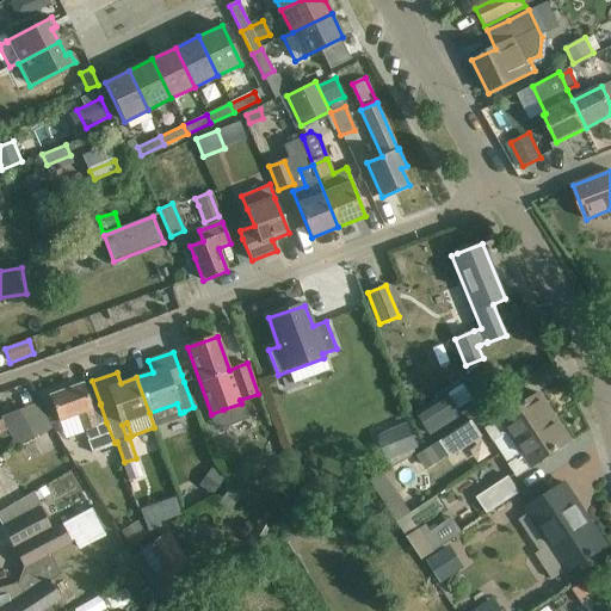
[(82,384),(49,396),(57,419),(59,421),(78,414),(85,432),(92,454),(96,452),(115,445),(115,443),(106,423),(98,425),(82,384)]
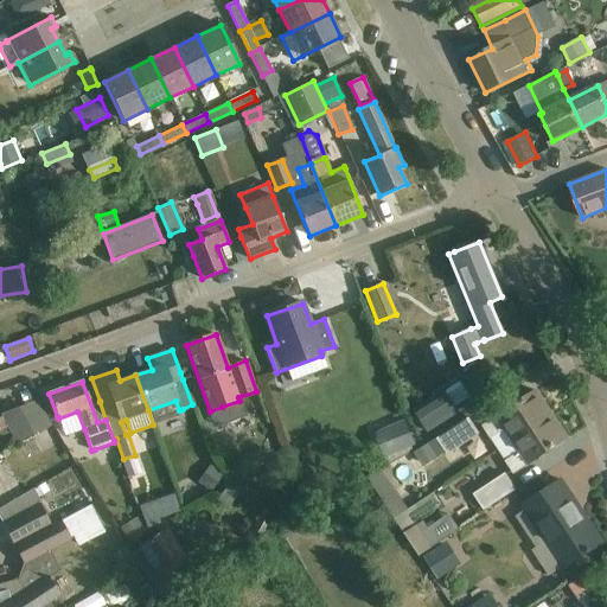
[(442,391),(414,409),(428,432),(457,414),(442,391)]
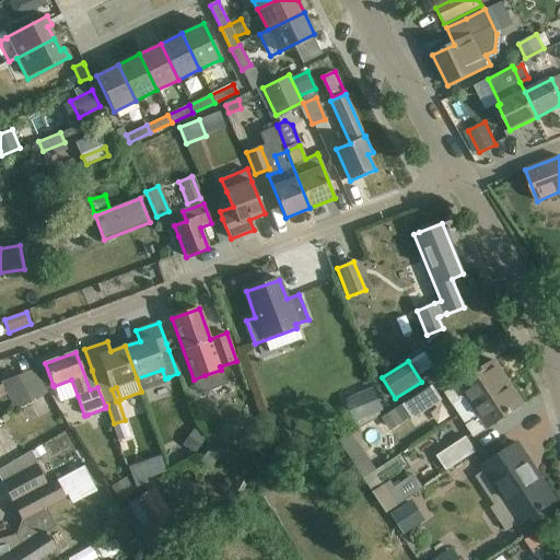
[(496,361),(477,373),(446,393),(454,404),(466,395),(474,407),(510,383),(496,361)]
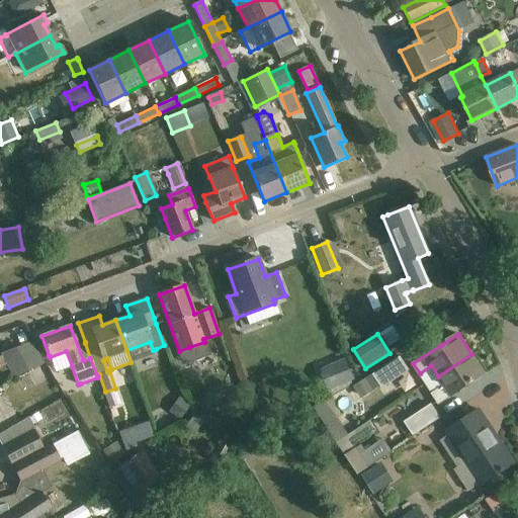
[(32,343),(2,354),(14,378),(44,364),(32,343)]
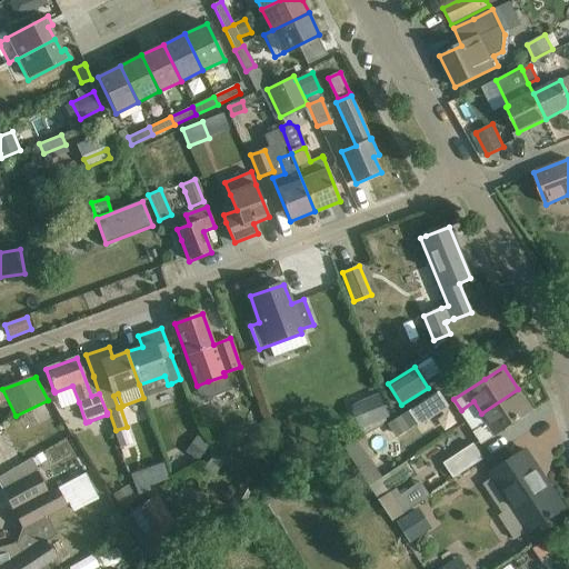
[(518,389),(481,413),(488,423),(475,431),(483,443),(532,411),(518,389)]
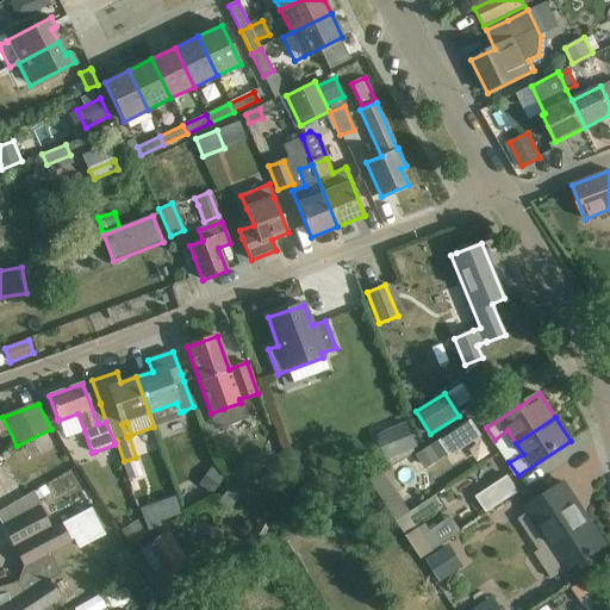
[(427,470),(449,454),(450,456),(483,435),(472,419),(441,441),(440,440),(417,455),(427,470)]
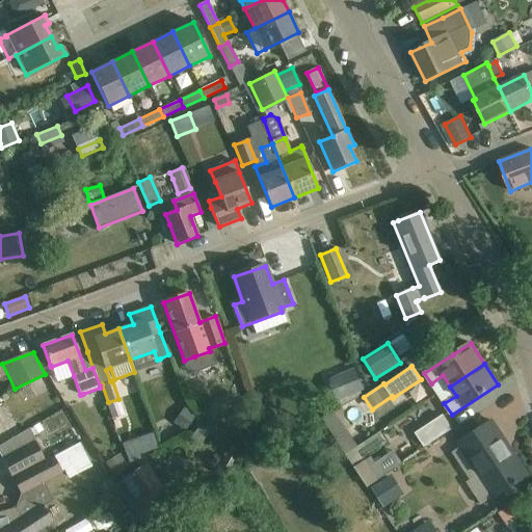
[(356,368),(328,380),(338,402),(366,391),(356,368)]
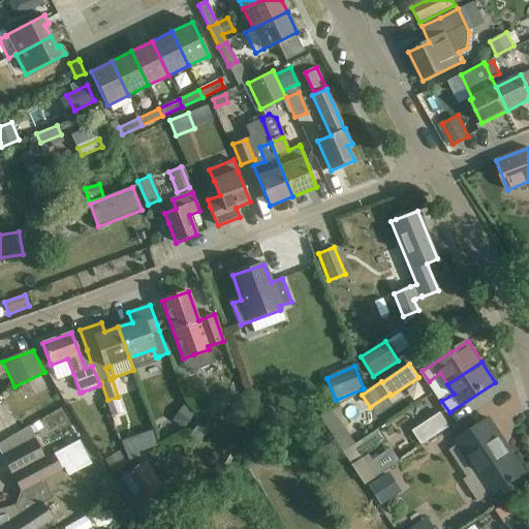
[(45,373),(27,382),(35,399),(54,390),(45,373)]
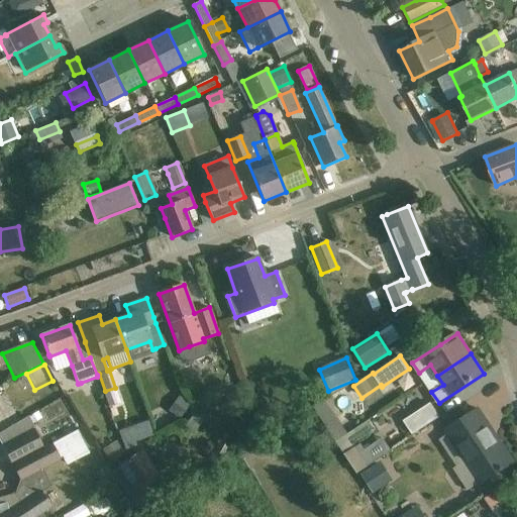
[(396,379),(403,391),(415,384),(408,372),(396,379)]
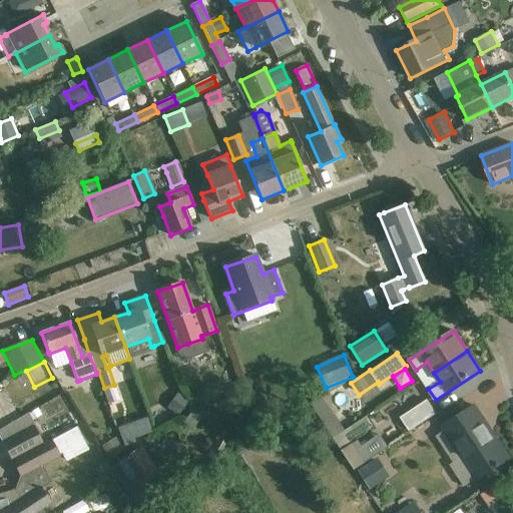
[(177,393),(166,408),(177,416),(188,401),(177,393)]
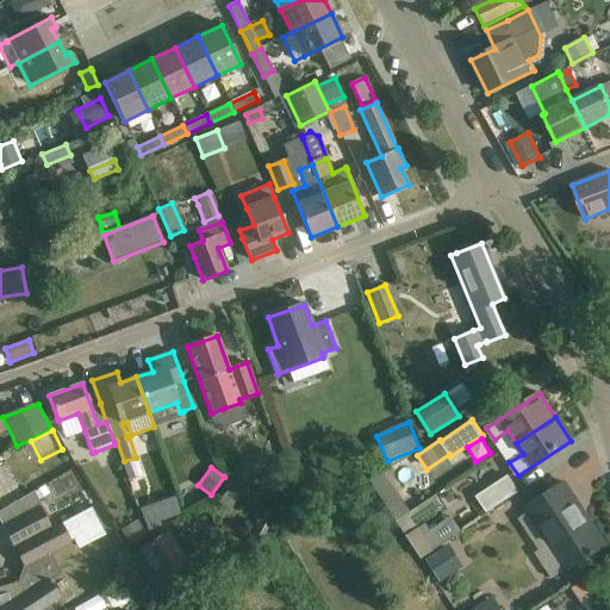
[(369,480),(387,508),(402,498),(384,472),(369,480)]
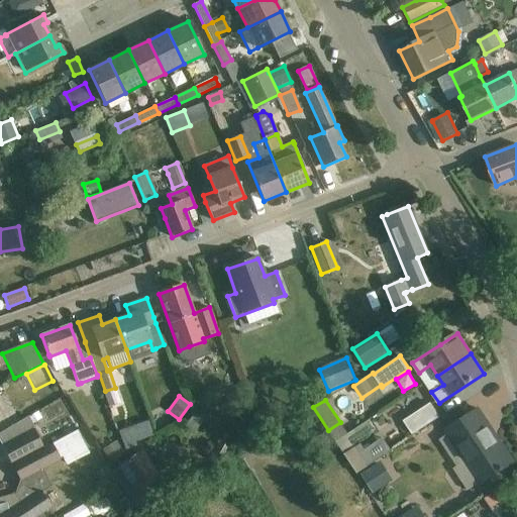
[(432,403),(405,421),(414,434),(440,416),(432,403)]
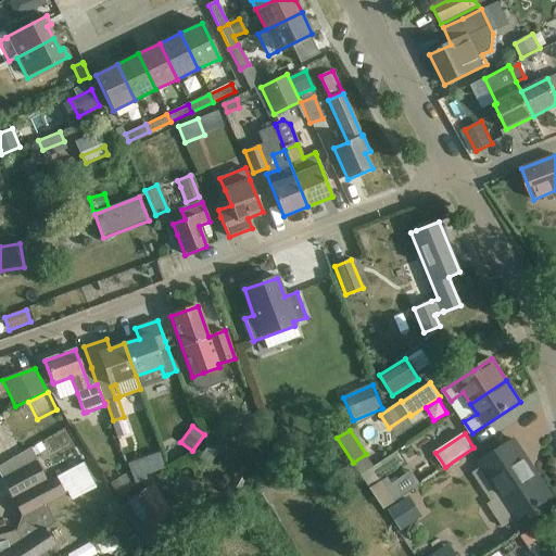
[(553,497),(541,480),(536,482),(528,470),(532,467),(515,440),(496,452),(479,463),(518,521),(527,515),(532,521),(552,508),(547,502),(553,497)]
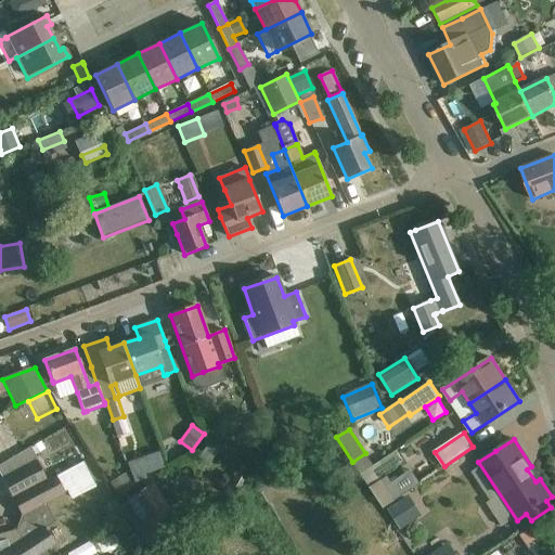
[(31,447),(0,465),(0,473),(13,499),(48,480),(36,461),(38,459),(31,447)]
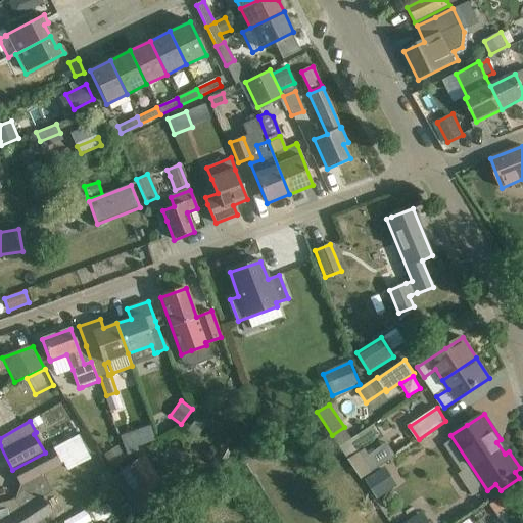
[(132,432),(121,436),(127,455),(138,450),(137,447),(154,441),(149,426),(132,432)]
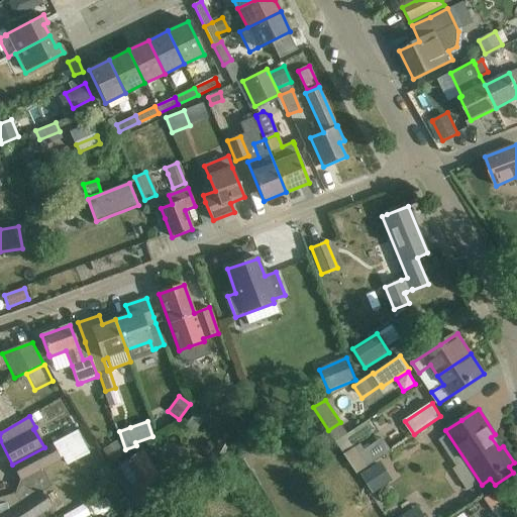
[(42,511),(52,506),(42,492),(50,486),(42,471),(61,460),(60,459),(63,457),(67,464),(90,453),(88,451),(78,430),(44,447),(12,464),(20,480),(16,493),(0,497),(0,516),(42,516),(44,516),(42,511)]
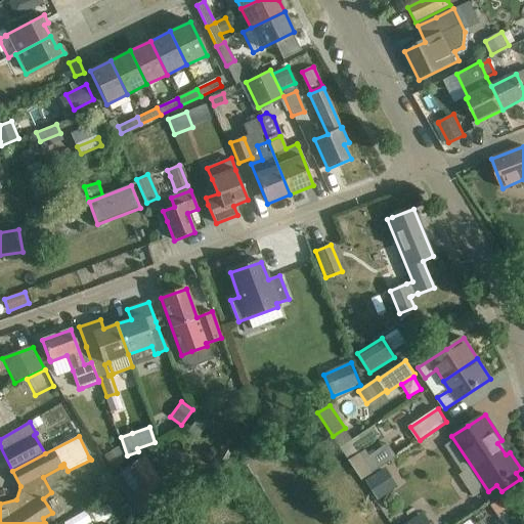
[(365,450),(350,462),(363,480),(379,470),(398,456),(389,443),(369,456),(365,450)]
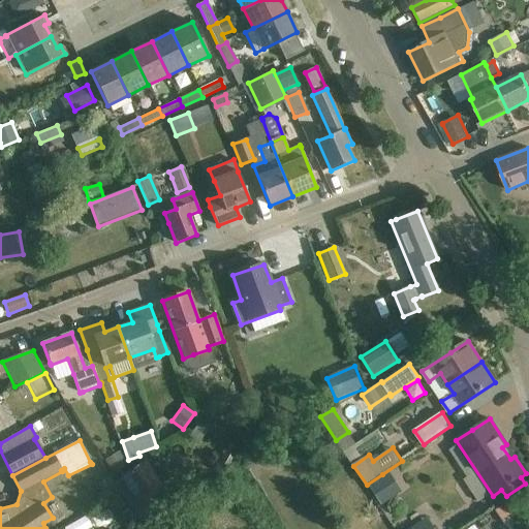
[(119,452),(104,460),(112,473),(115,471),(117,474),(126,469),(124,466),(127,464),(119,452)]
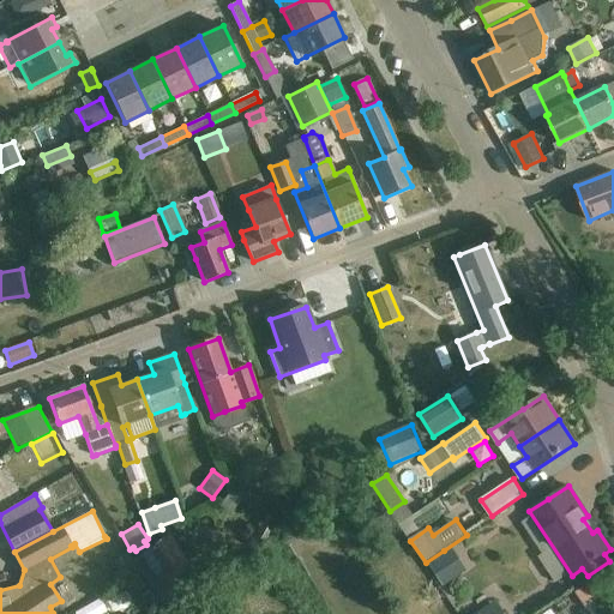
[(163,589),(181,578),(179,573),(186,567),(190,566),(170,534),(139,553),(163,589)]
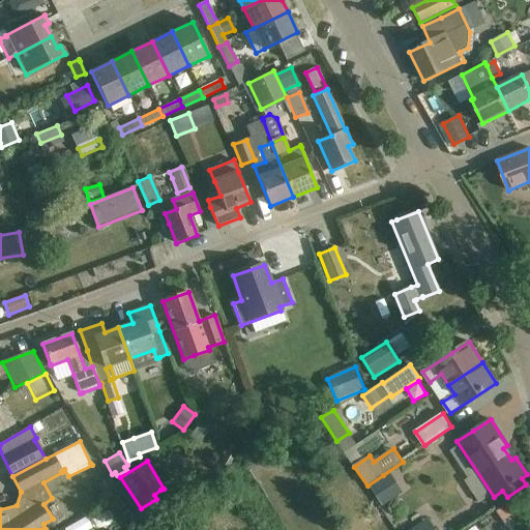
[(383,505),(404,492),(391,472),(371,487),(383,505)]
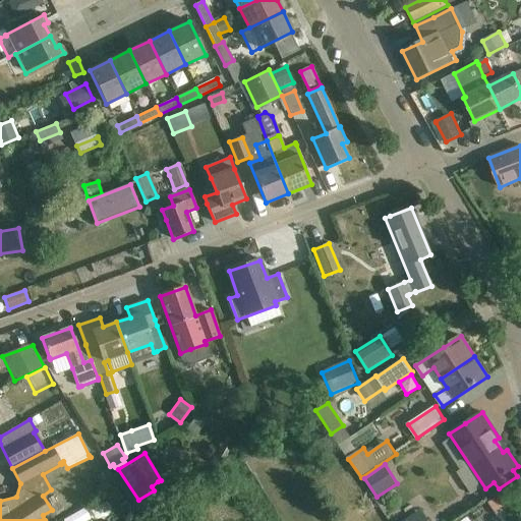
[(508,509),(500,496),(488,503),(490,506),(489,506),(497,516),(508,509)]
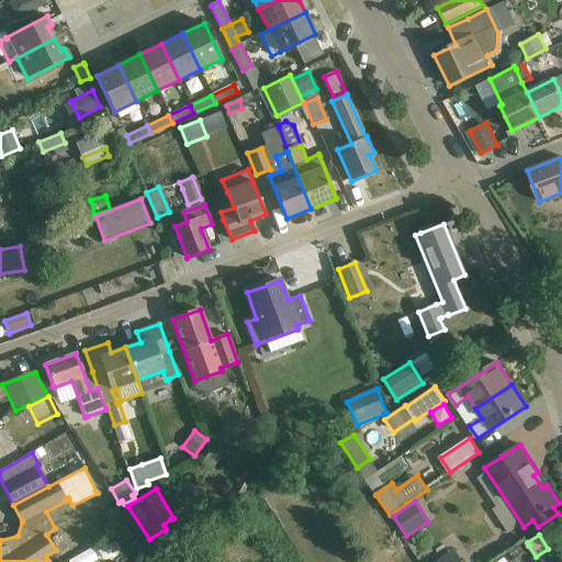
[(191,561),(187,551),(171,560),(171,561),(191,561)]
